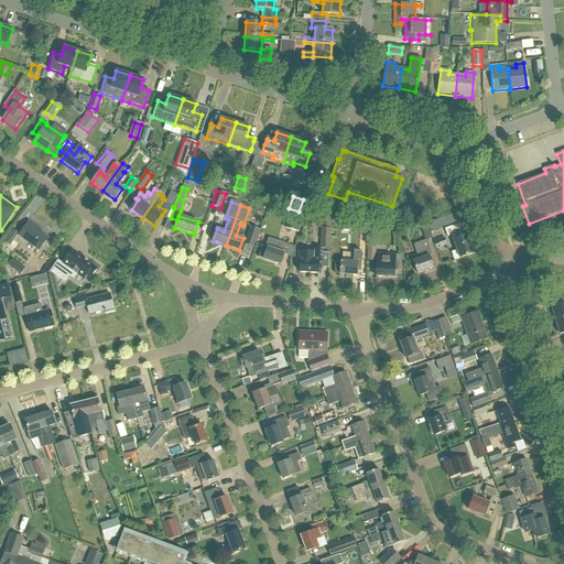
[(282,226),(299,230),(303,216),(286,210),(282,226)]
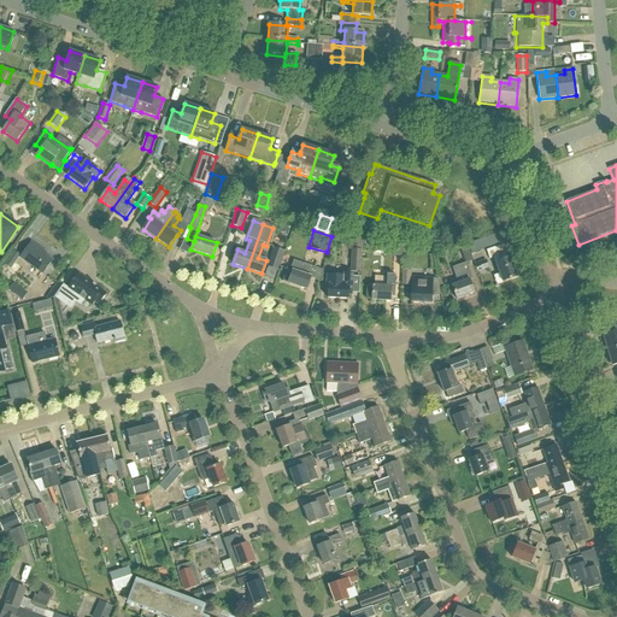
[(468,245),(471,253),(480,251),(476,241),(468,245)]
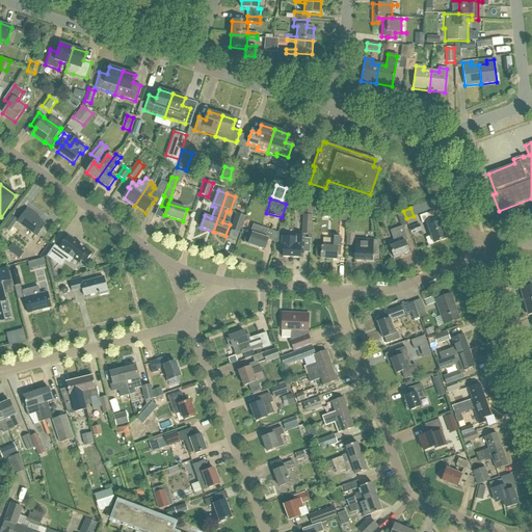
[(36,218),(37,216),(27,209),(17,222),(36,237),(45,224),(36,218)]
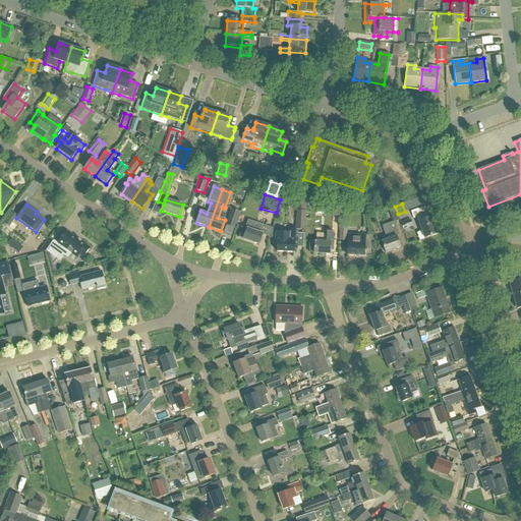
[(426,214),(427,214),(424,207),(411,212),(413,219),(418,217),(420,221),(418,222),(424,239),(438,234),(431,217),(427,218),(426,214)]
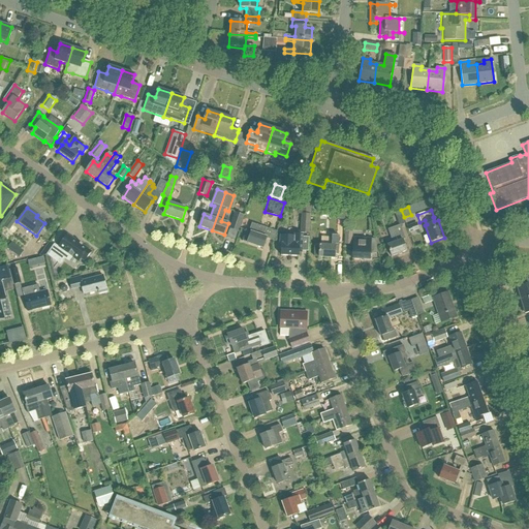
[(228,229),(239,232),(244,216),(235,212),(228,229)]
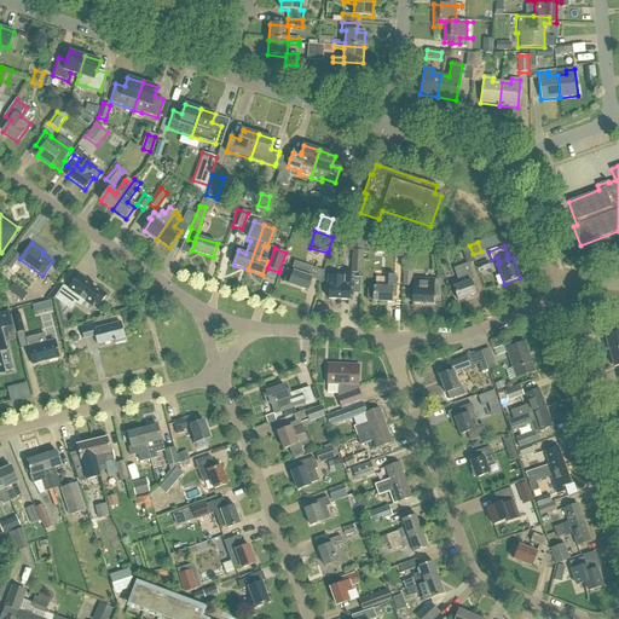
[(453,288),(458,301),(475,294),(470,282),(474,281),(468,265),(474,262),(469,249),(462,252),(467,265),(455,270),(460,285),(453,288)]
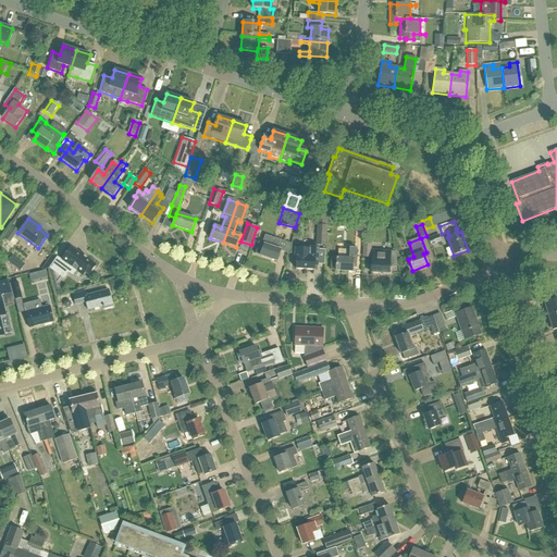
[(3,238),(10,243),(19,231),(12,226),(3,238)]
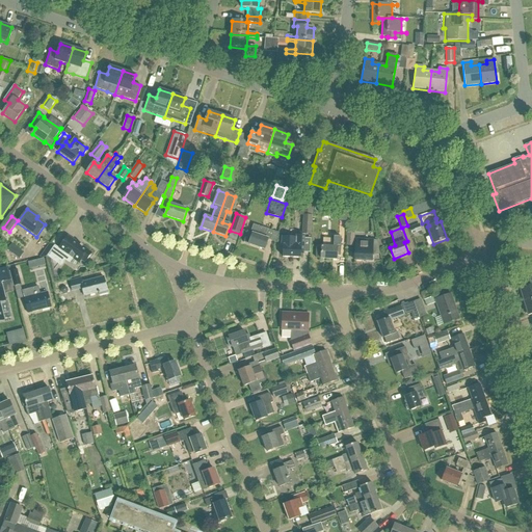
[(302,235),(311,235),(312,216),(303,216),(302,235)]
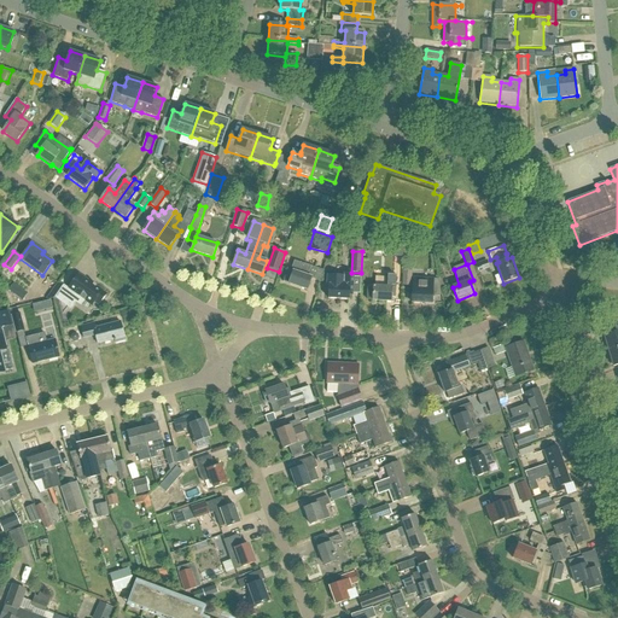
[(283,283),(307,291),(312,279),(314,279),(318,269),(293,261),(291,270),(287,269),(283,283)]
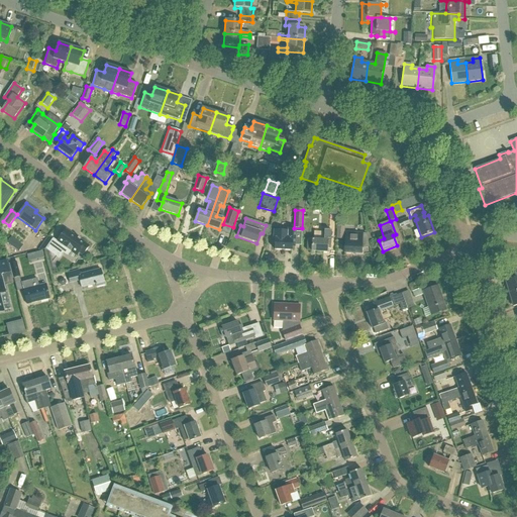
[(409,224),(407,218),(398,221),(400,227),(409,224)]
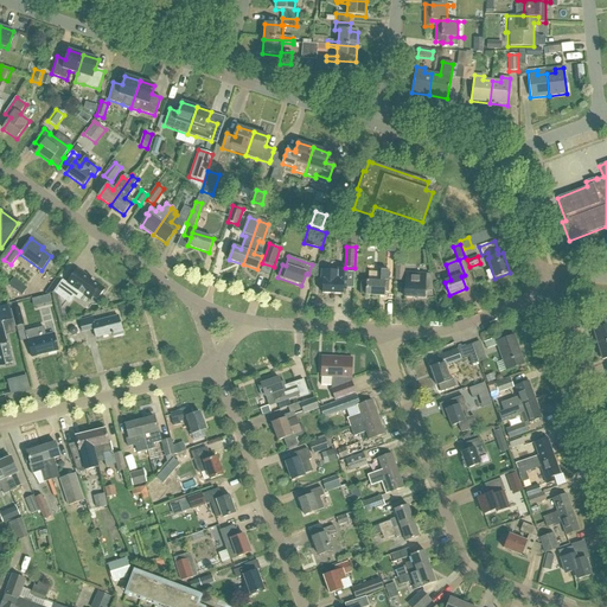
[(395,266),(395,281),(404,281),(404,267),(395,266)]
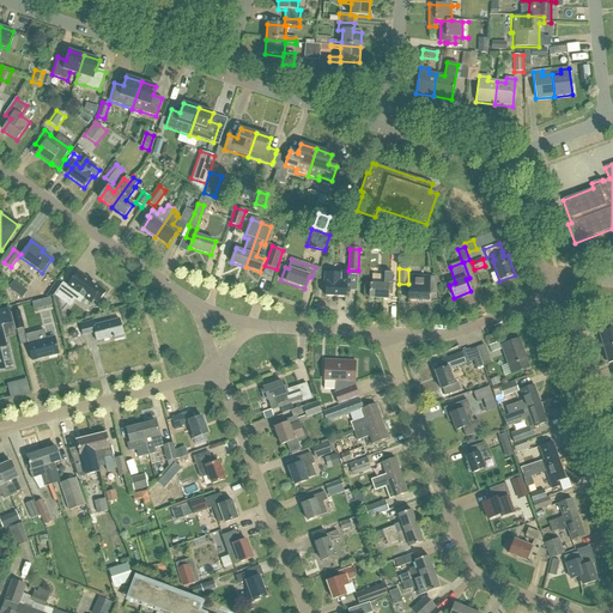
[(54,296),(71,308),(79,295),(91,303),(102,289),(79,272),(68,287),(64,283),(54,296)]
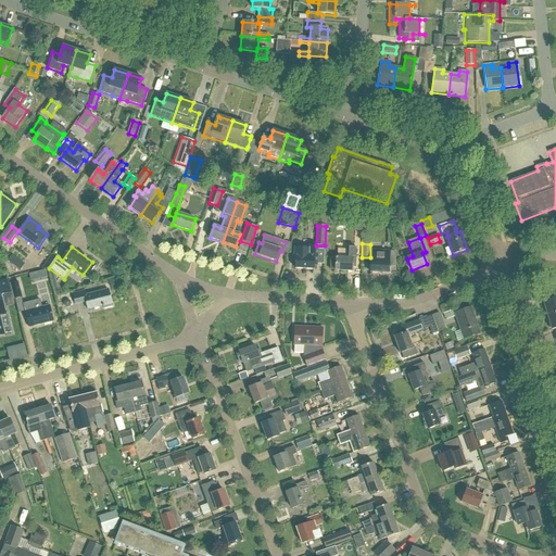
[(295,257),(295,268),(295,269),(314,270),(314,269),(314,266),(317,266),(318,248),(310,247),(310,249),(294,249),(293,257),(295,257)]
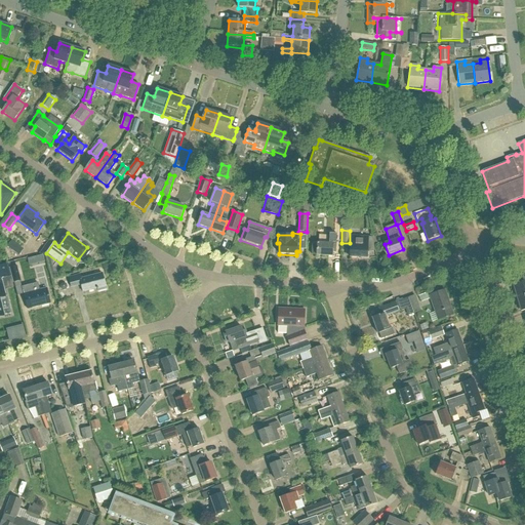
[(332,252),(335,252),(336,234),(329,234),(328,244),(312,243),(312,254),(316,254),(316,255),(332,256),(332,252)]
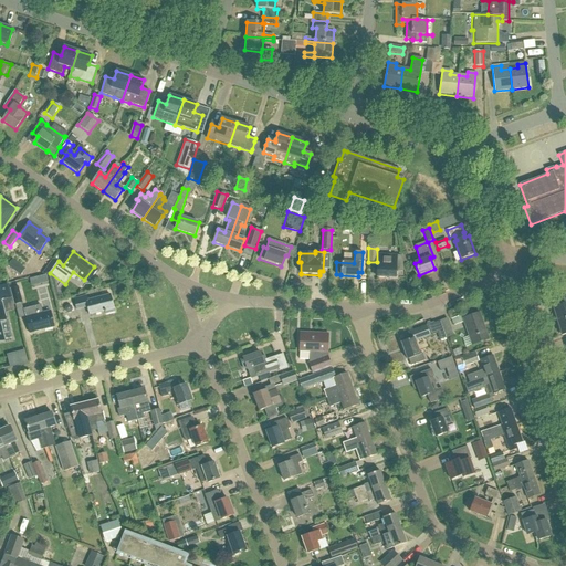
[(377,278),(396,279),(396,272),(404,271),(401,257),(378,255),(378,265),(377,278)]
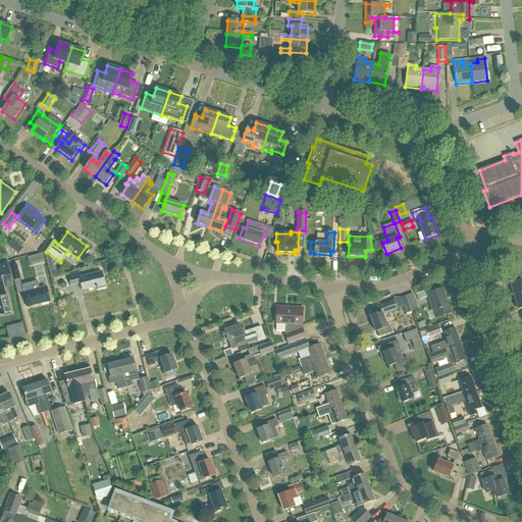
[(22,249),(17,244),(12,250),(18,254),(22,249)]
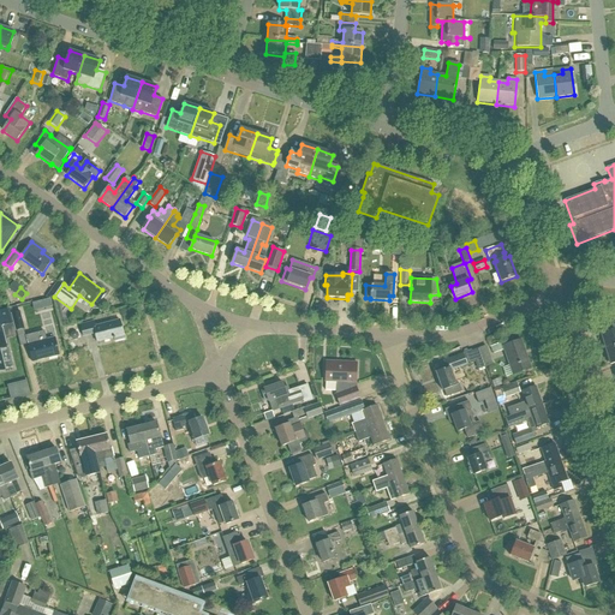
[(11,314),(16,332),(24,329),(19,312),(18,312),(17,308),(11,309),(12,314),(11,314)]
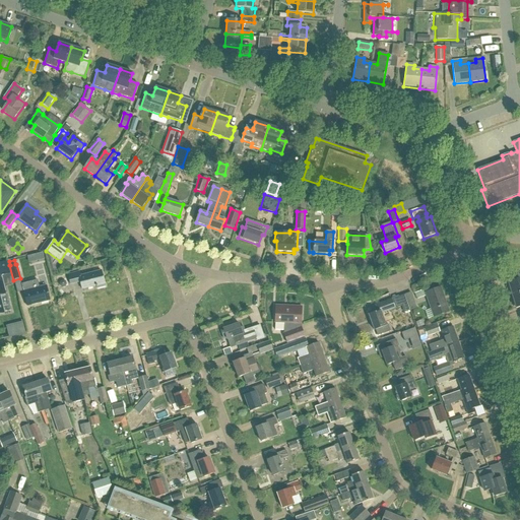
[(0,264),(0,276),(10,274),(6,262),(0,264)]
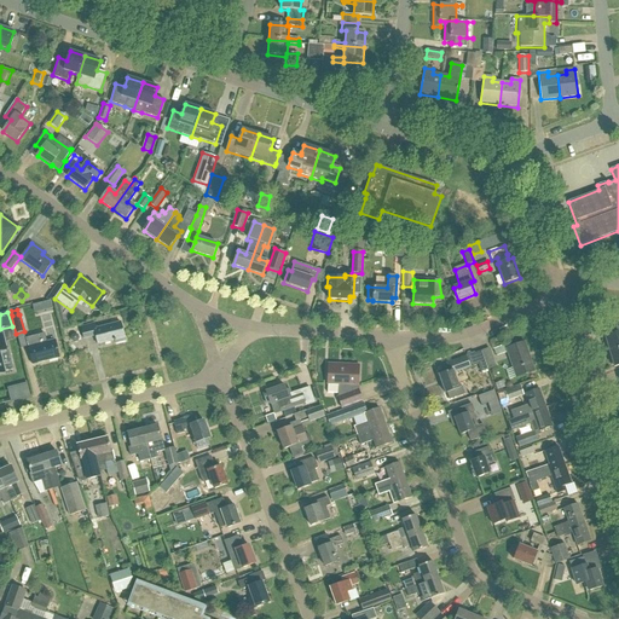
[(94,337),(97,346),(125,339),(121,322),(96,329),(93,323),(80,327),(84,340),(94,337)]
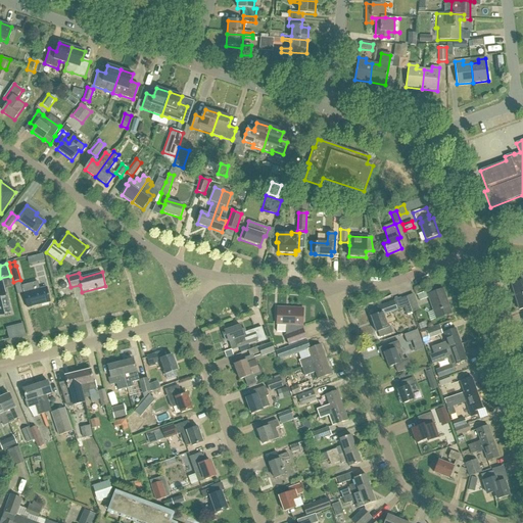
[(511,285),(515,298),(522,295),(522,274),(517,277),(519,283),(511,285)]
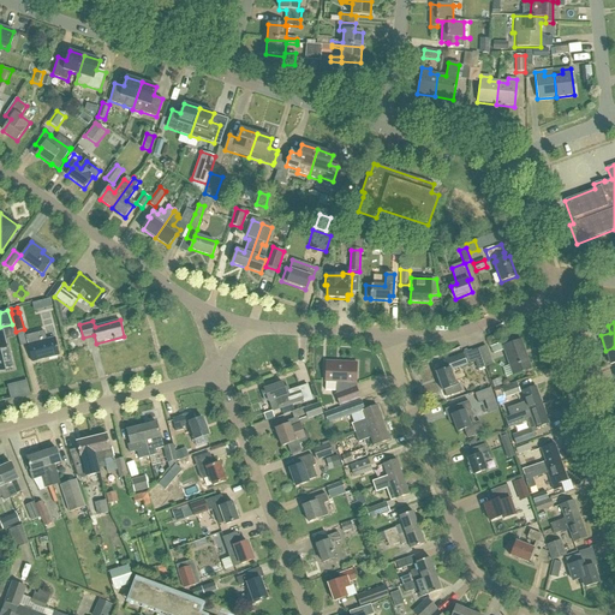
[(29,346),(33,363),(59,356),(55,338),(47,340),(45,332),(25,336),(28,346),(29,346)]
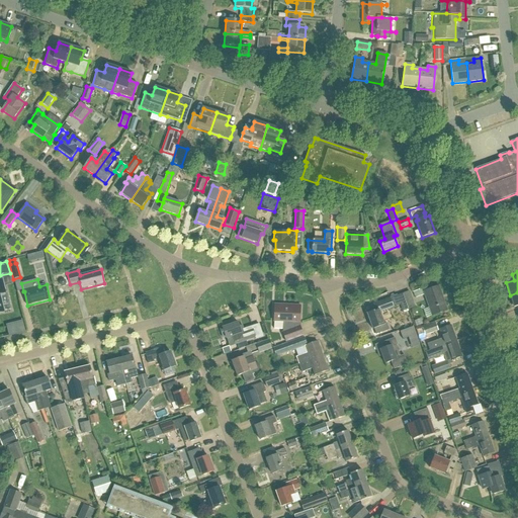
[(438,286),(423,292),(432,316),(447,311),(438,286)]
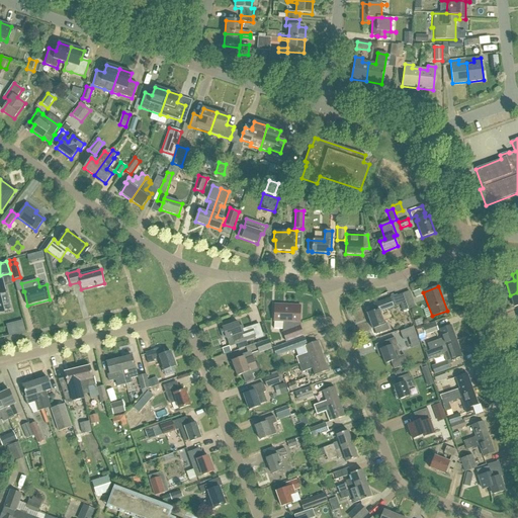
[(412,292),(414,298),(423,295),(421,289),(412,292)]
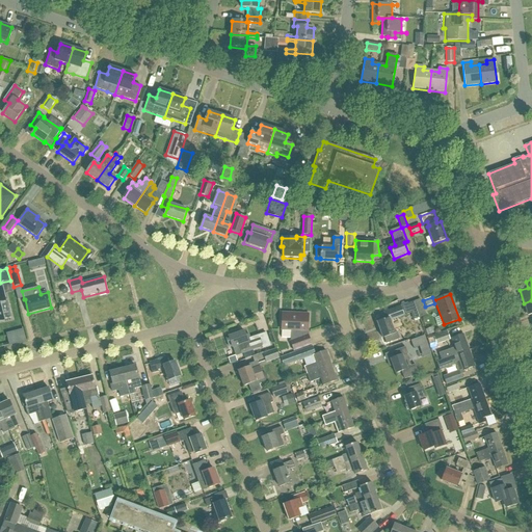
[(420,300),(414,302),(420,318),(426,316),(420,300)]
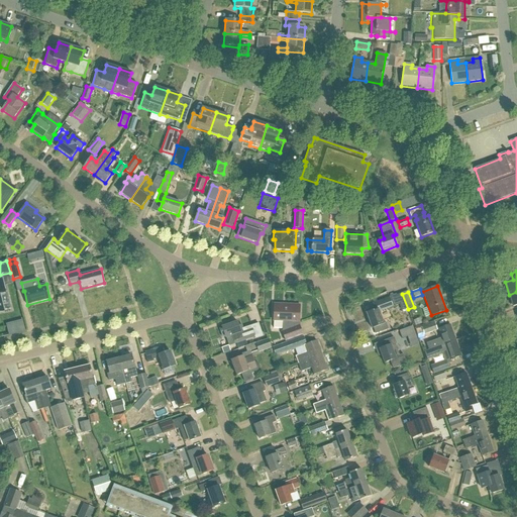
[(402,294),(397,296),(402,311),(408,309),(402,294)]
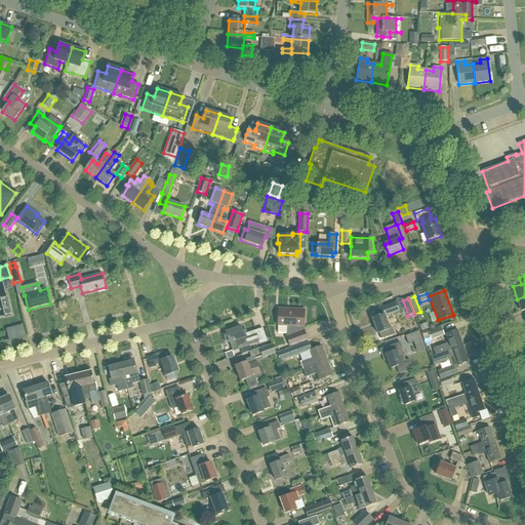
[(377,334),(379,333),(381,339),(394,335),(392,328),(390,329),(385,316),(386,316),(399,312),(395,303),(375,310),(377,317),(372,319),(377,334)]
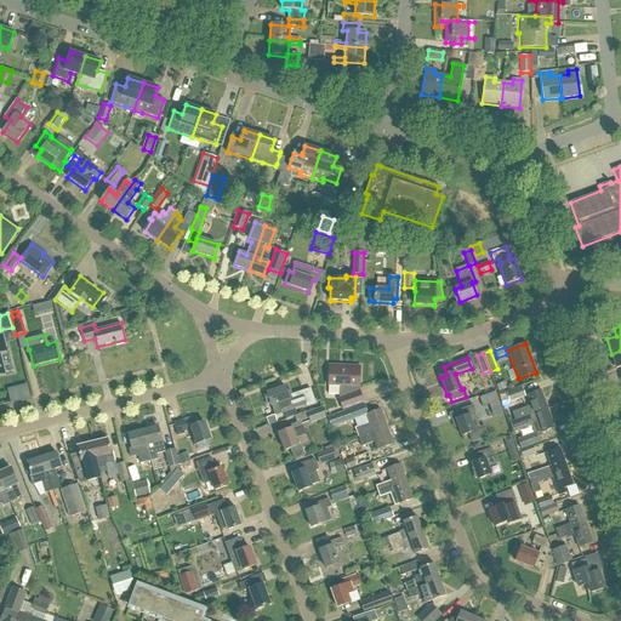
[(340,397),(340,398),(358,392),(358,387),(359,387),(360,366),(345,365),(329,365),(329,368),(329,386),(340,387),(340,397)]
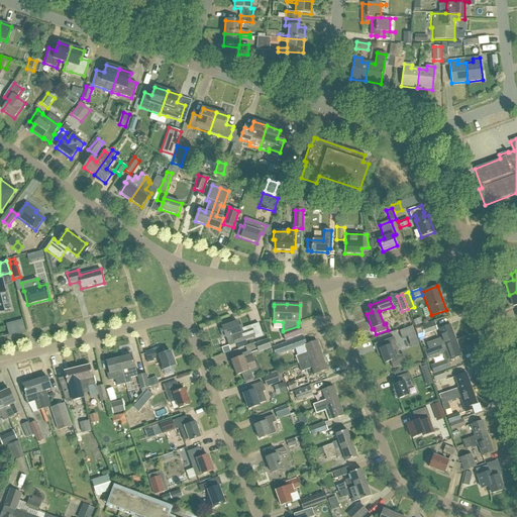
[(15,324),(18,335),(27,332),(24,321),(15,324)]
